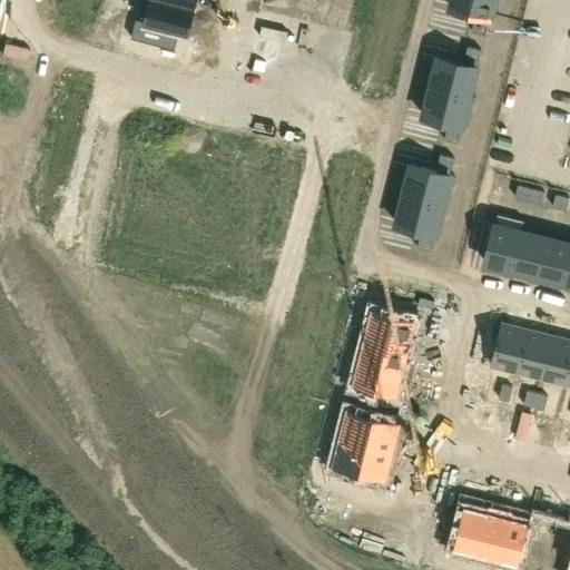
[(167,0),(140,0),(131,39),(161,46),(166,29),(187,35),(195,7),(167,0)]
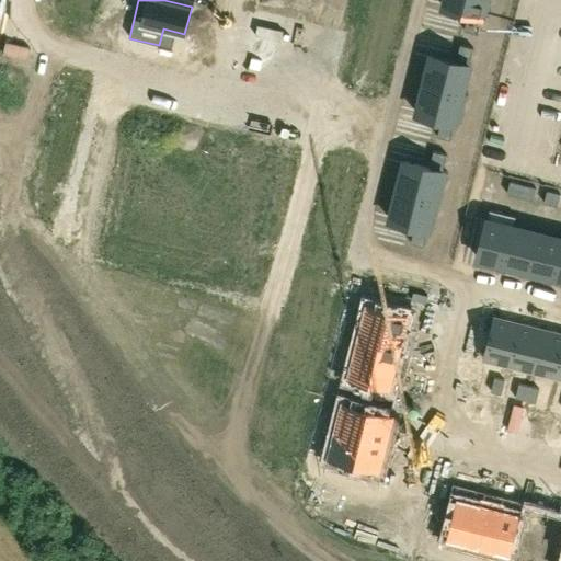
[(445,0),(444,8),(469,14),(466,26),(479,30),(485,0),(445,0)]
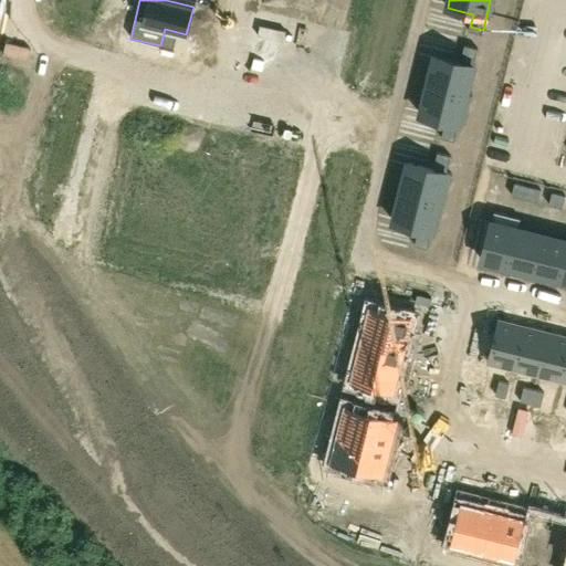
[(436,56),(428,85),(467,95),(477,53),(464,50),(461,62),(436,56)]
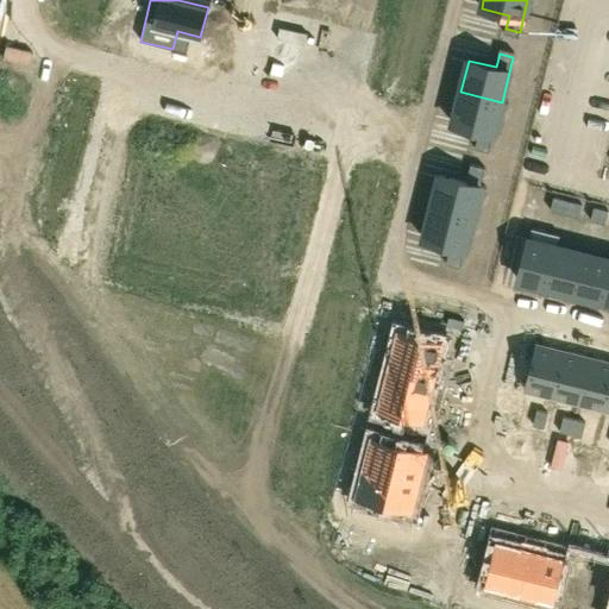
[(460,92),(452,124),(481,131),(477,144),(490,148),(502,102),(460,92)]
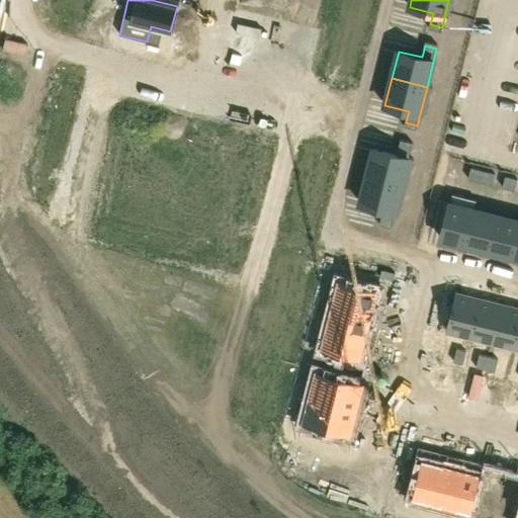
[(373,150),(366,176),(402,185),(412,147),(400,144),(398,155),(373,150)]
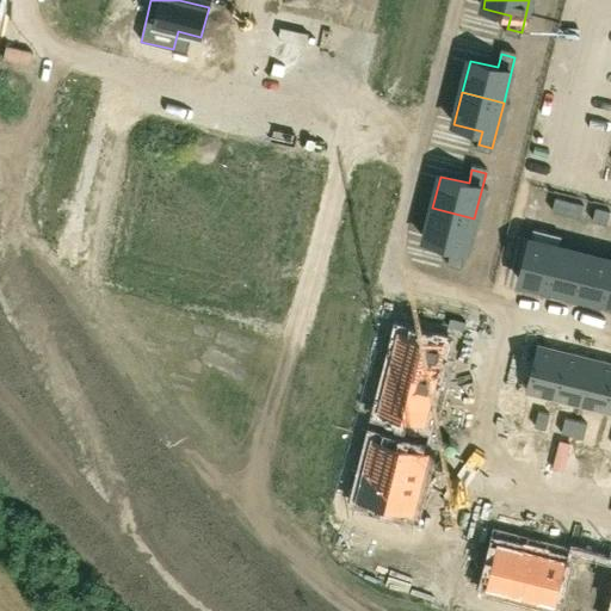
[(555,202),(553,211),(566,215),(568,205),(555,202)]
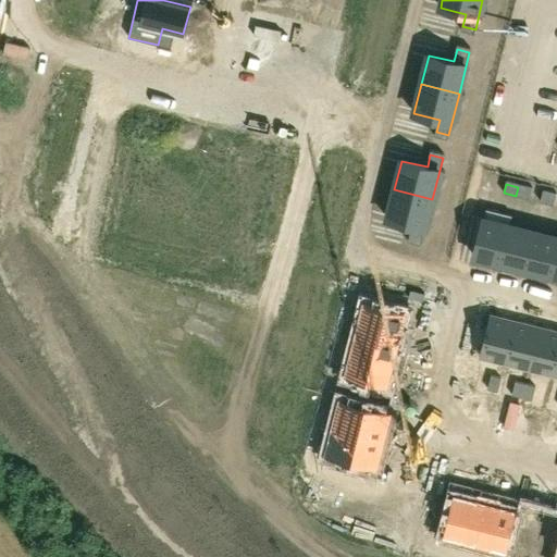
[(518,187),(516,196),(529,199),(531,190),(518,187)]
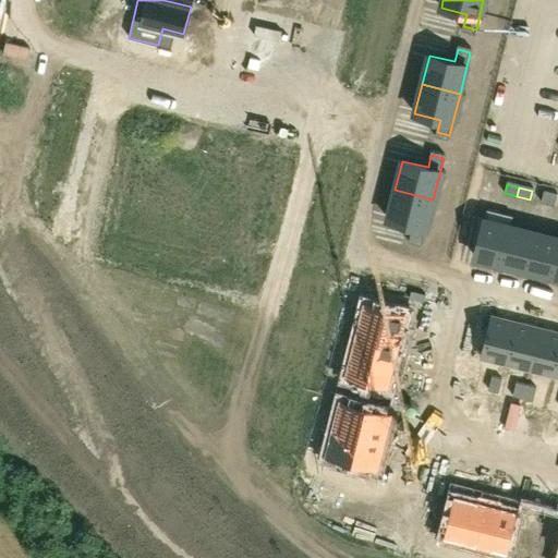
[(395,190),(388,219),(413,226),(410,238),(423,241),(433,199),(395,190)]
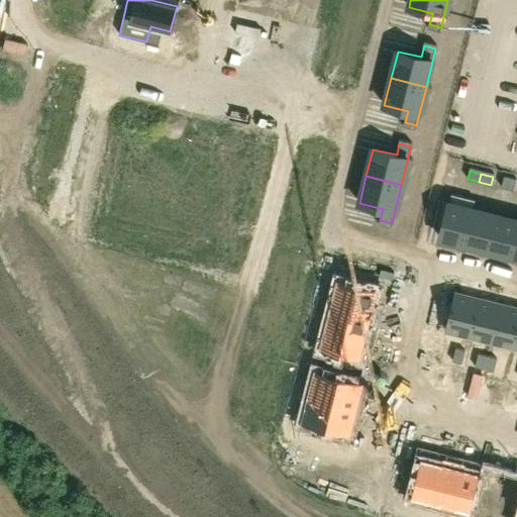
[(503,180),(502,188),(513,191),(515,183),(503,180)]
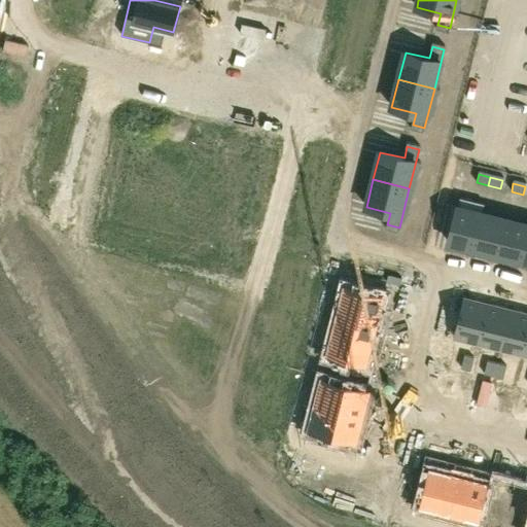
[(458,207),(449,243),(472,249),(482,213),(458,207)]
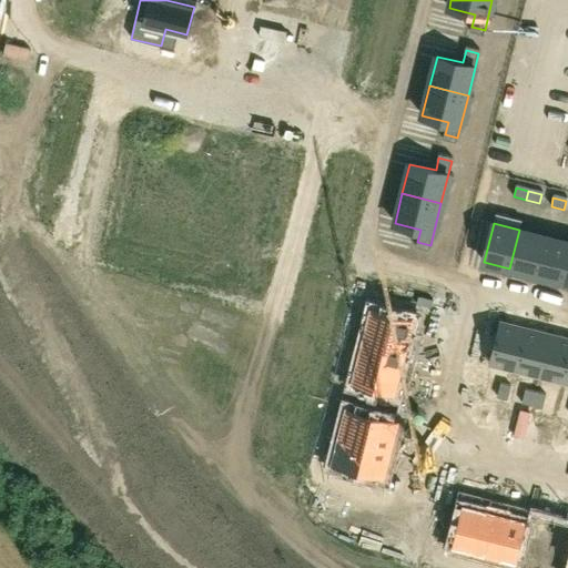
[(519,230),(509,269),(534,274),(544,235),(519,230)]
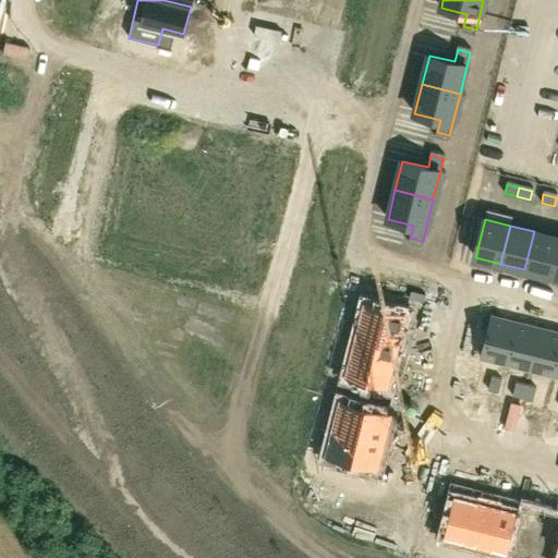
[(534,231),(524,269),(548,276),(557,238),(534,231)]
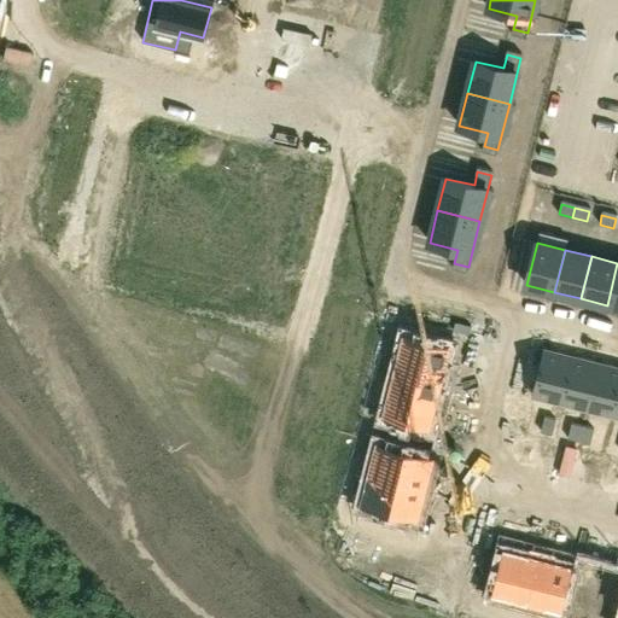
[(617,263),(607,305),(617,308),(617,263)]
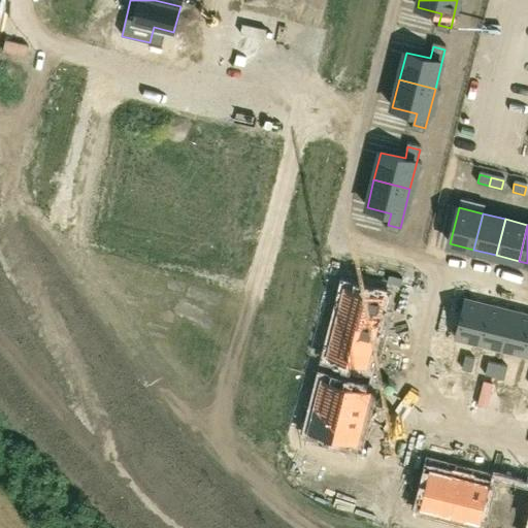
[(347,288),(340,311),(376,321),(383,297),(347,288)]
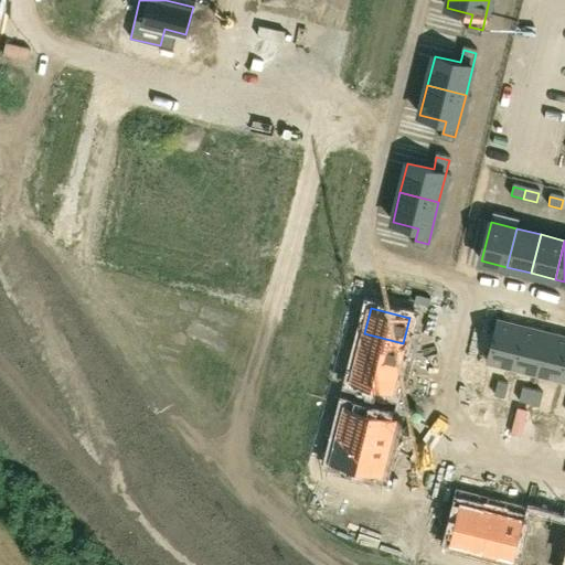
[(498,319),(487,363),(512,370),(523,326),(498,319)]
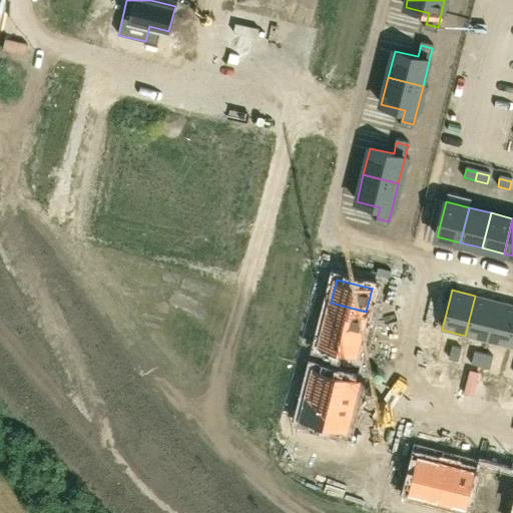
[(475,296),(465,336),(487,341),(497,302),(475,296)]
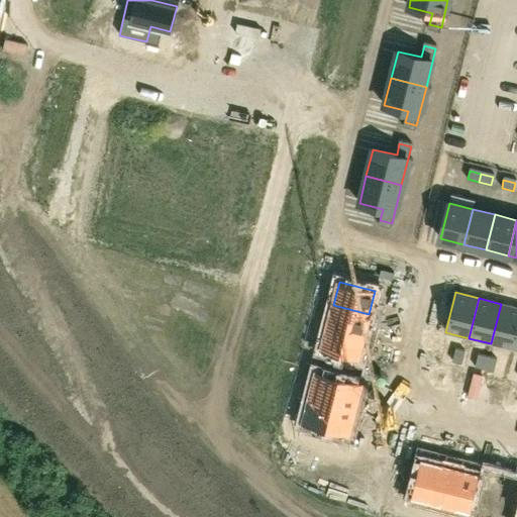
[(516,307),(501,304),(491,343),(513,349),(516,334),(516,307)]
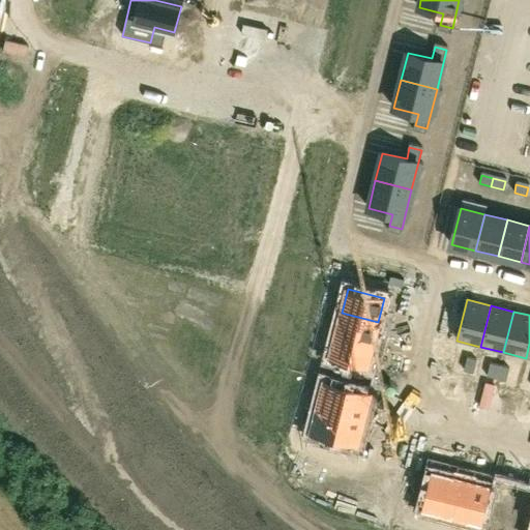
[(342,313),(337,332),(374,342),(378,322),(342,313)]
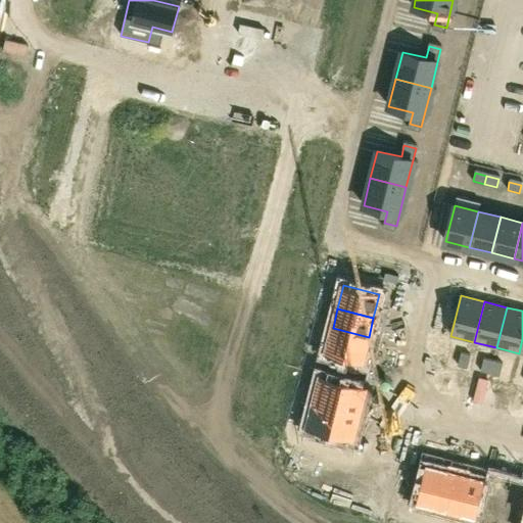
[(406,314),(402,325),(410,327),(413,315),(406,314)]
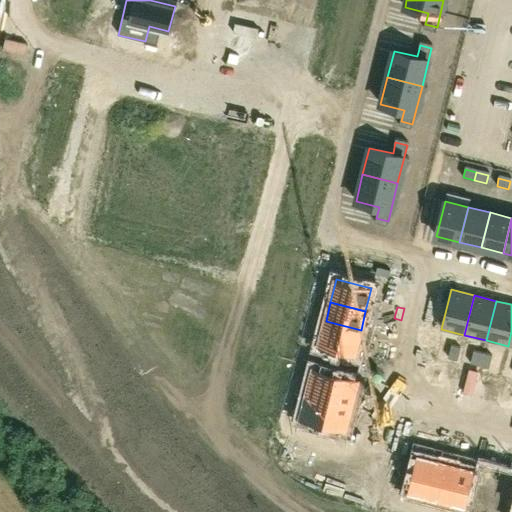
[(394,318),(391,330),(399,332),(401,320),(394,318)]
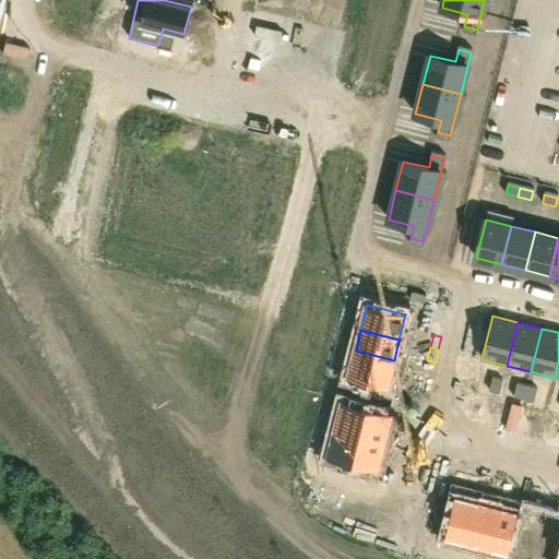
[(356,351),(349,376),(388,385),(394,360),(356,351)]
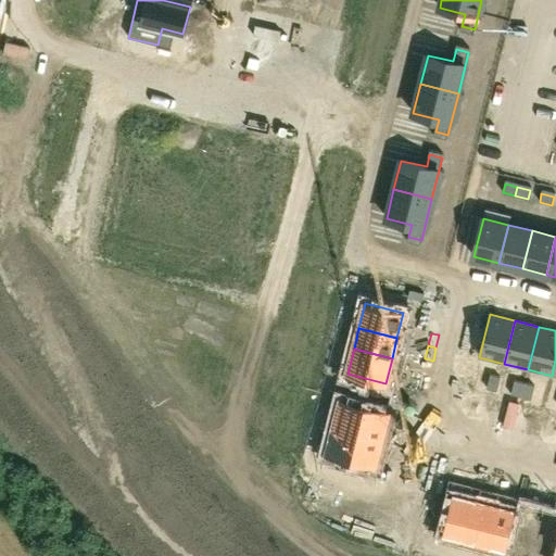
[(422,366),(419,378),(428,380),(431,368),(422,366)]
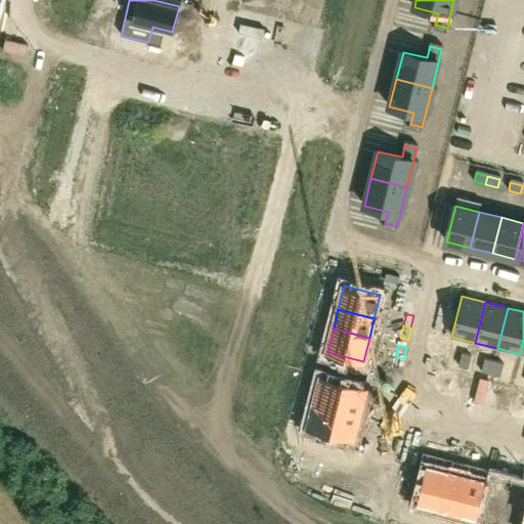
[(464,355),(461,366),(469,368),(472,357),(464,355)]
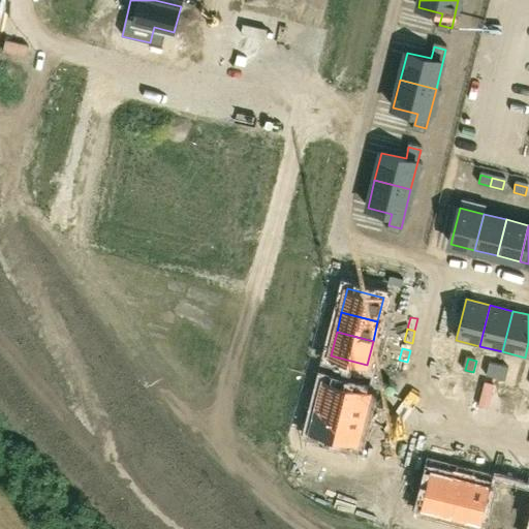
[(491,364),(488,376),(496,378),(499,366),(491,364)]
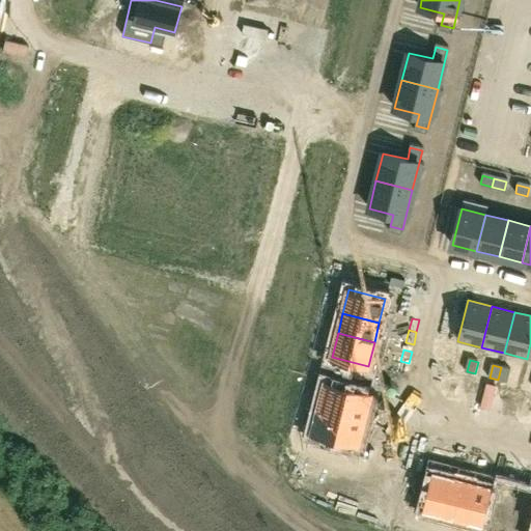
[(501,367),(498,380),(506,382),(508,369),(501,367)]
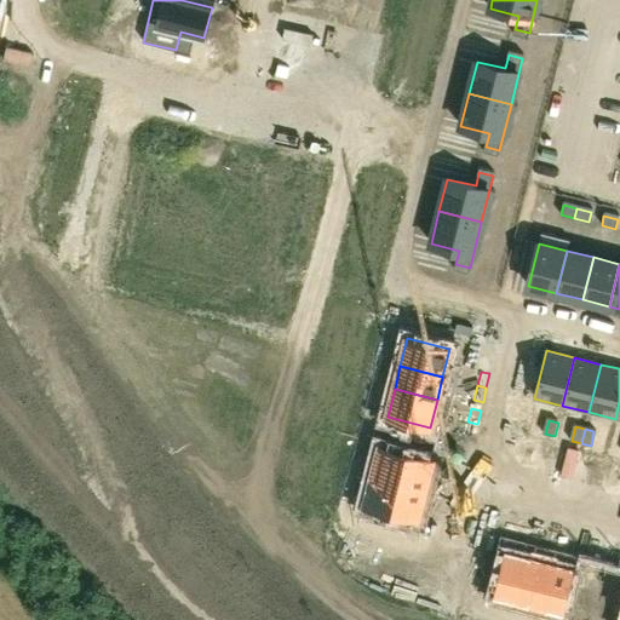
[(380,446),(373,475),(426,489),(432,461),(445,464),(448,447),(418,440),(414,454),(380,446)]
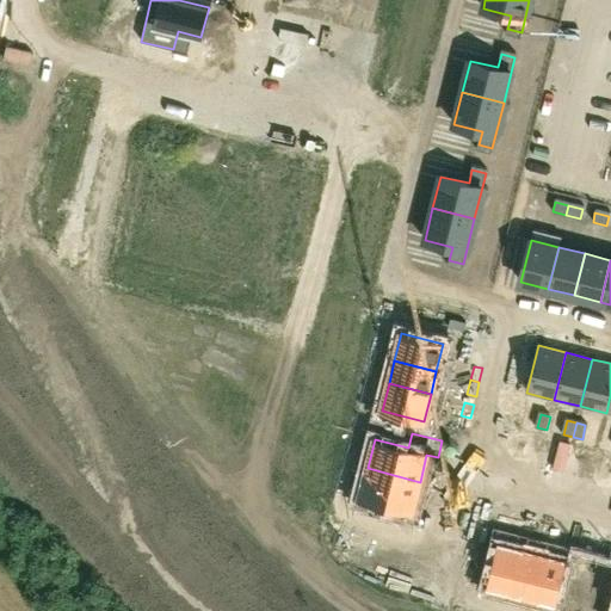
[(368,468),(360,498),(394,506),(390,520),(420,529),(424,512),(413,508),(420,482),(368,468)]
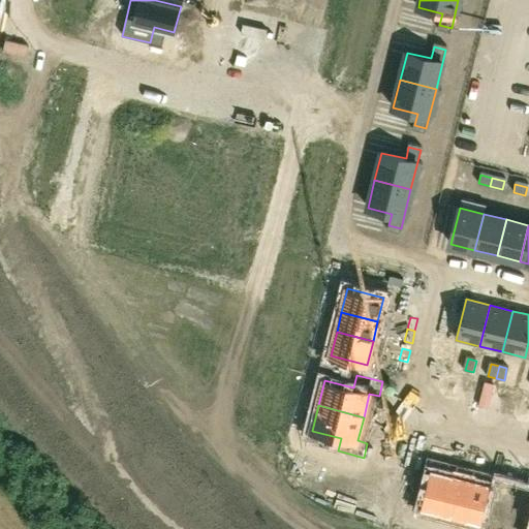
[(427,470),(424,481),(437,486),(431,509),(456,516),(464,479),(440,473),(427,470)]
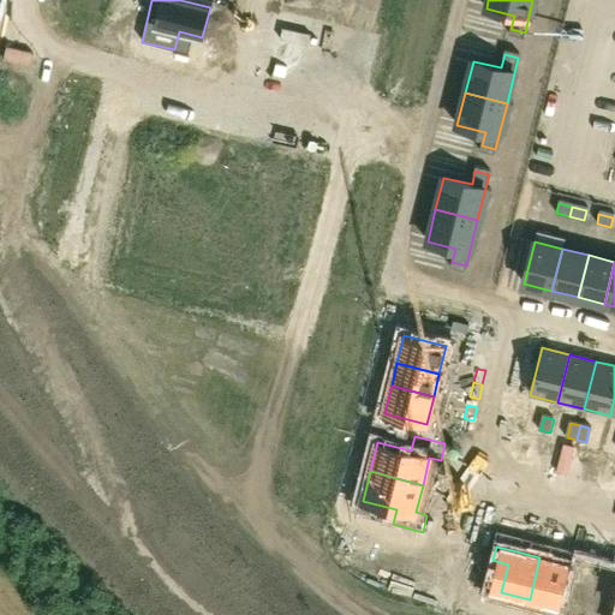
[(539,557),(530,599),(557,607),(565,578),(580,583),(584,568),(567,565),(539,557)]
